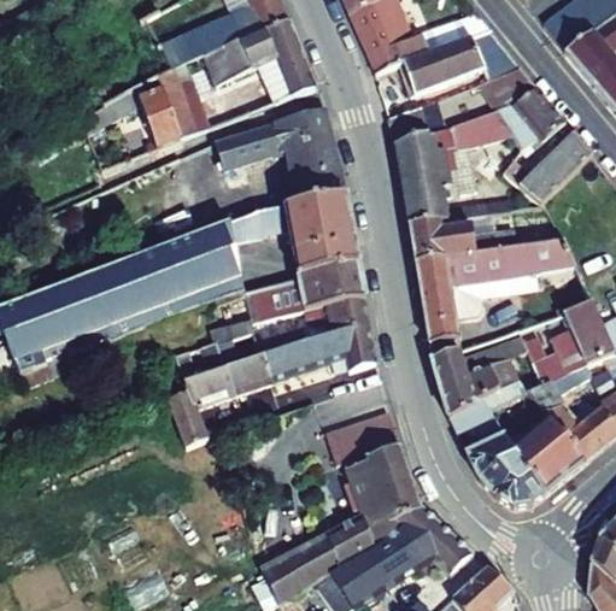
[(224,0),(230,12),(157,45),(170,69),(182,63),(203,53),(221,45),(287,18),(279,0),(224,0)]
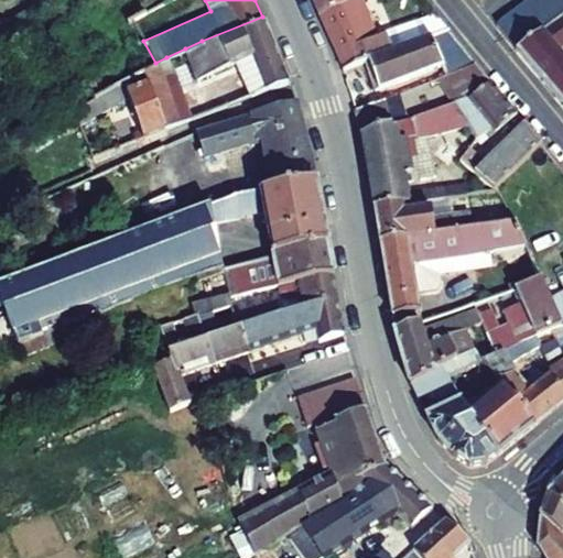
[(313,0),(318,10),(340,0),(313,0)]
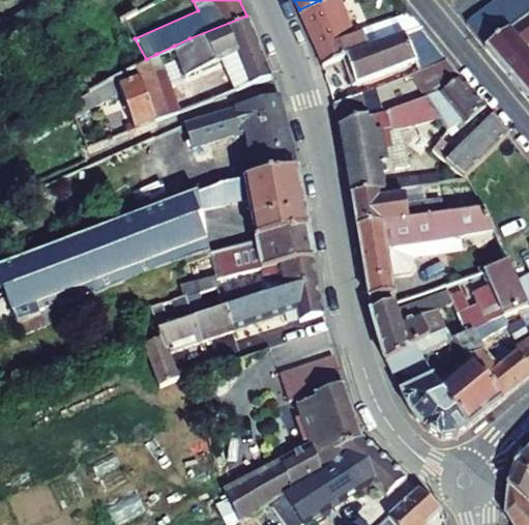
[(354,29),(342,0),(320,0),(299,9),(321,59),(320,59),(320,61),(343,54),(421,25),(407,9),(354,29)]
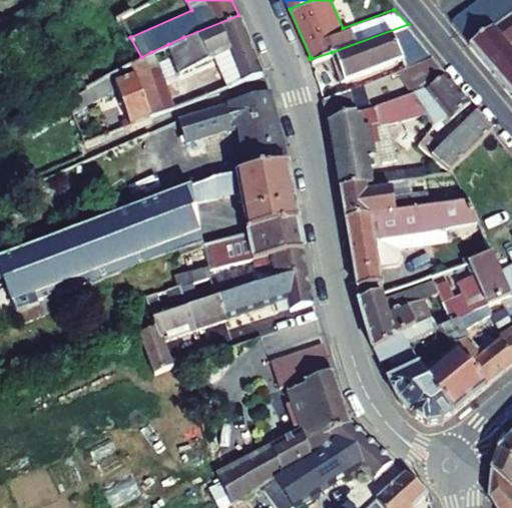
[(511,9),(511,0),(477,0),(451,20),(468,42),(511,9)]
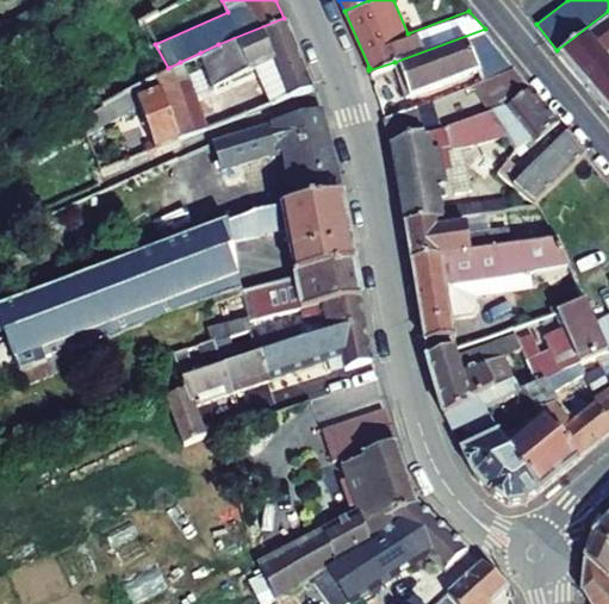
[(608,68),(608,57),(606,55),(608,51),(608,11),(557,50),(586,85),(608,68)]
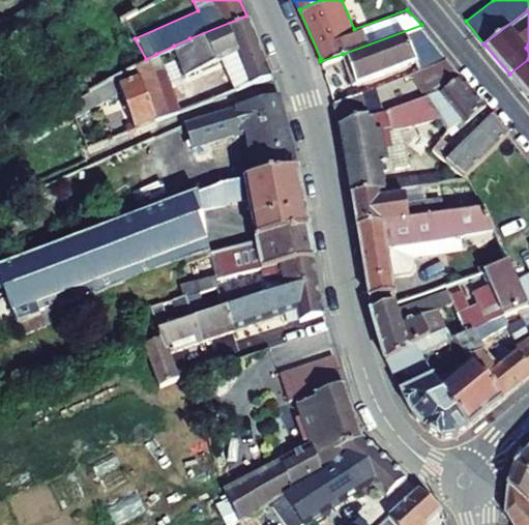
[(221,56),(234,88),(270,74),(246,16),(189,38),(174,46),(184,71),(221,56)]
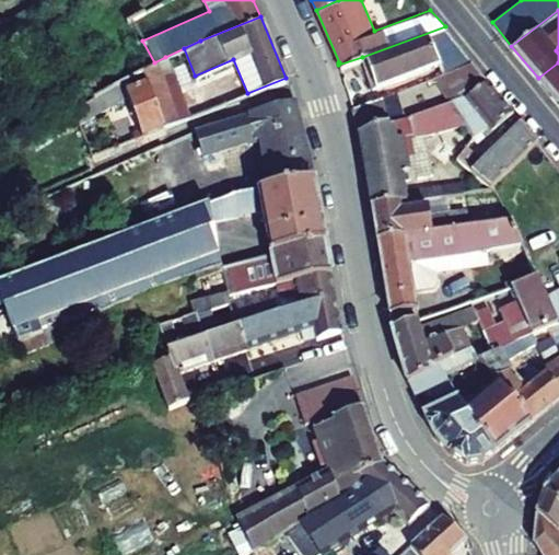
[(131,18),(68,51),(93,95),(143,68),(154,62),(142,41),(131,18)]
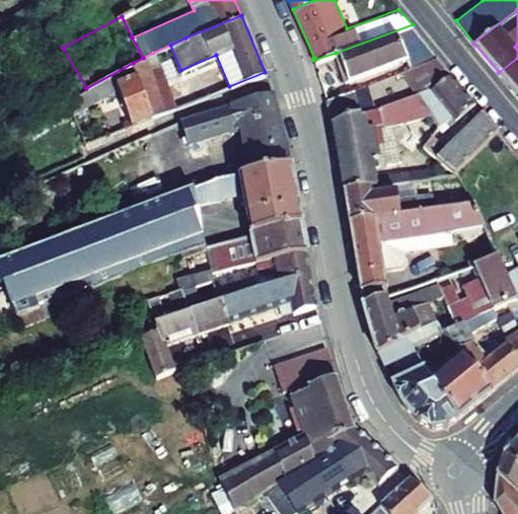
[(376,68),(380,77),(400,69),(437,55),(413,24),(336,53),(342,70),(345,80),(350,78),(376,68)]
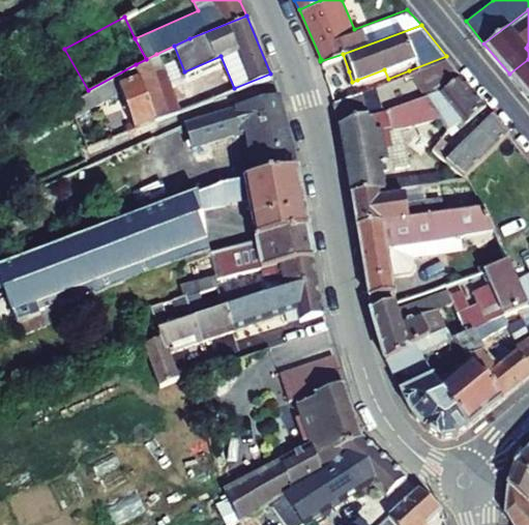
[(34,34),(40,45),(57,34),(52,26),(34,34)]
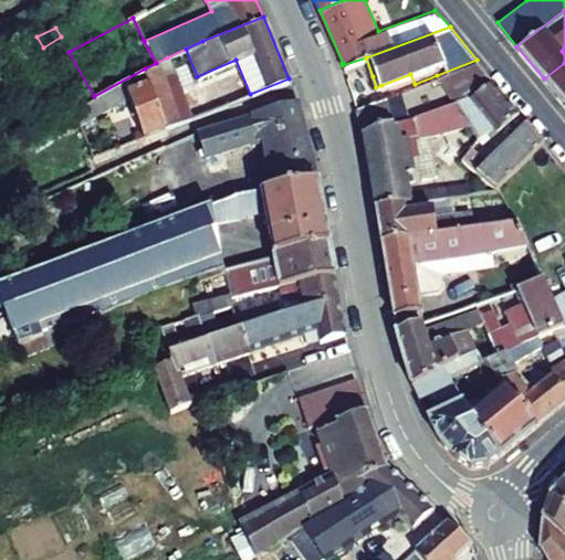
[(191,115),(185,98),(182,98),(167,57),(156,63),(145,69),(166,126),(191,115)]
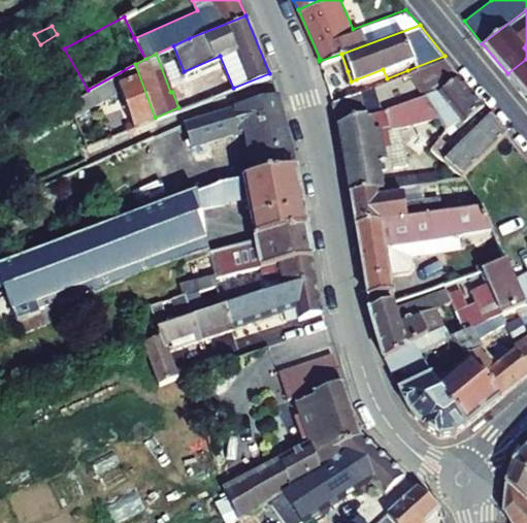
[(438,88),(459,73),(445,56),(407,70),(421,94),(424,93),(438,88)]
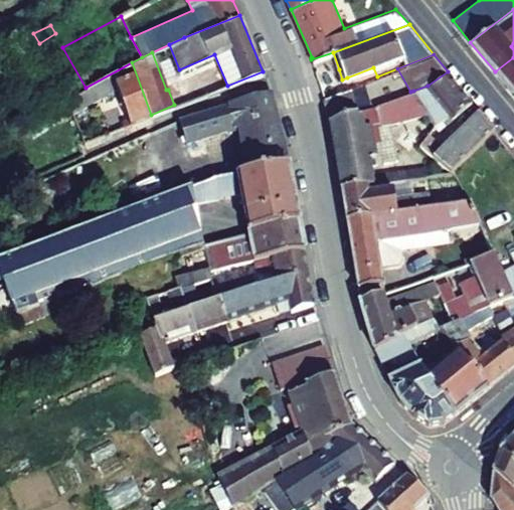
[(513,76),(513,57),(495,71),(505,83),(513,76)]
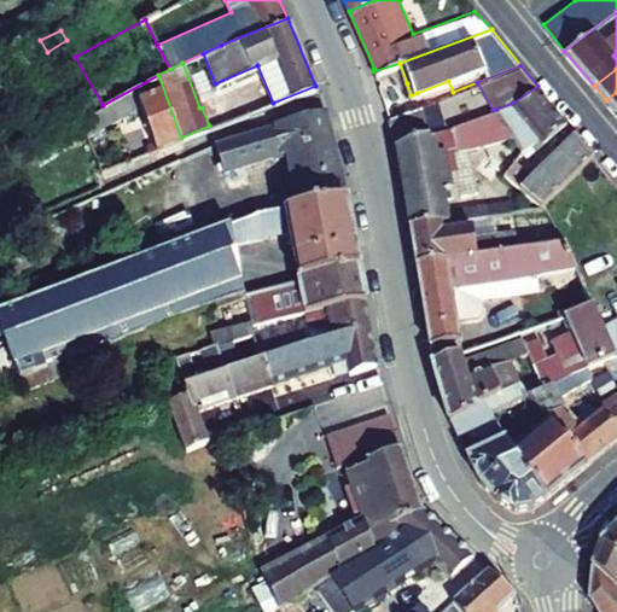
[(156,147),(181,138),(158,75),(103,105),(80,117),(87,134),(140,104),(156,147)]
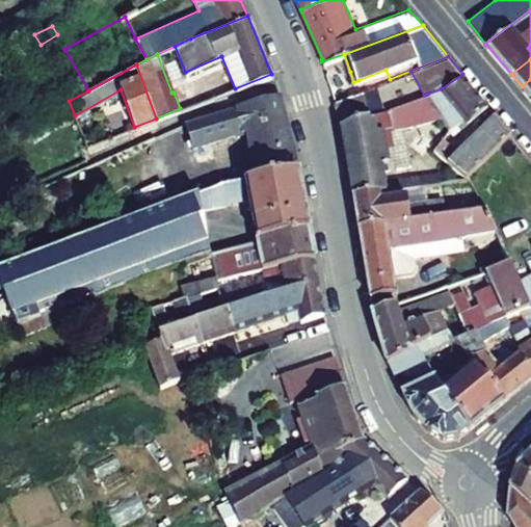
[(359,80),(353,82),(350,72),(327,80),(334,101),(362,90),(359,80)]
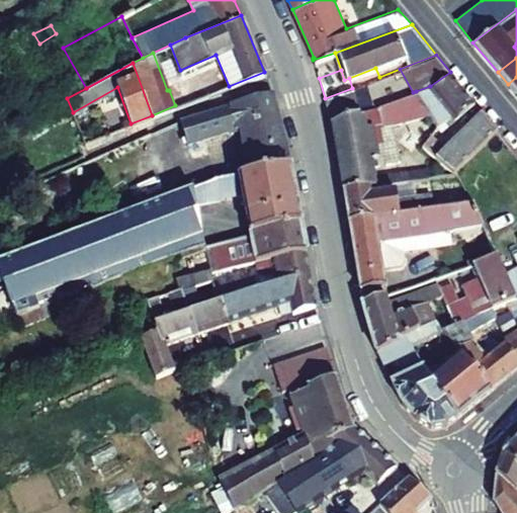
[(455,117),(474,101),(450,72),(430,86),(416,91),(429,112),(436,124),(443,118),(451,112),(455,117)]
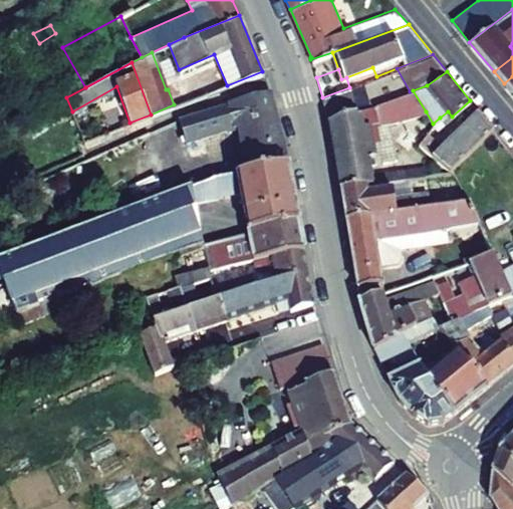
[(512,76),(504,83),(512,93),(512,76)]
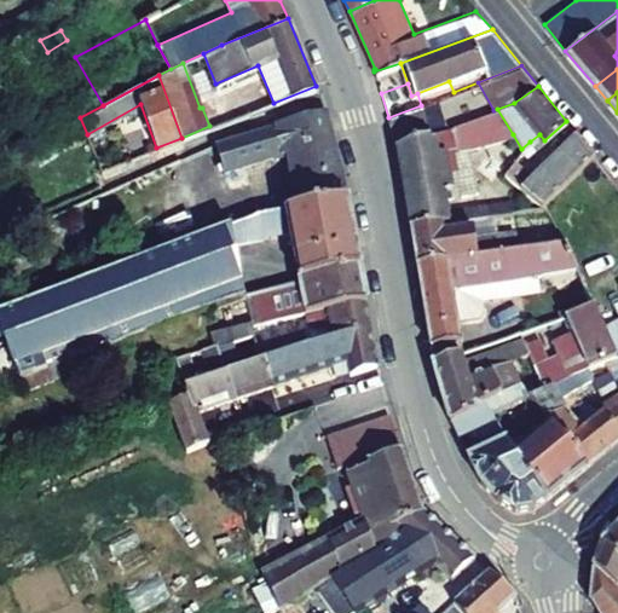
[(448,127),(440,108),(423,114),(421,105),(388,117),(396,143),(448,127)]
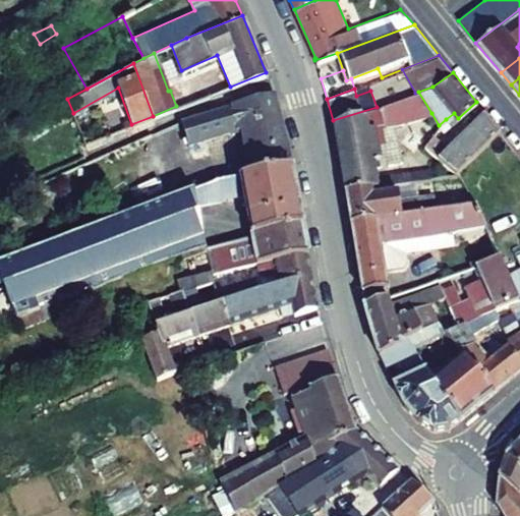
[(179,119),(188,144),(189,144),(205,138),(240,126),(248,166),(249,171),(291,164),(286,141),(274,90),(230,103),(230,104),(179,119)]
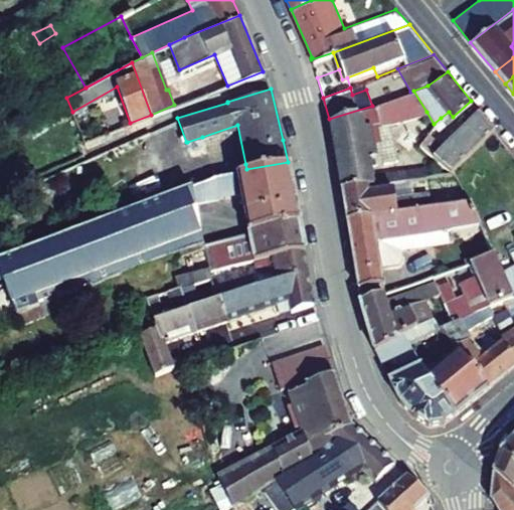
[(372,106),(329,119),(341,185),(368,182),(427,174),(426,166),(372,173),(371,163),(378,162),(376,155),(382,154),(383,161),(398,158),(389,122),(426,112),(413,91),(410,92),(372,106)]
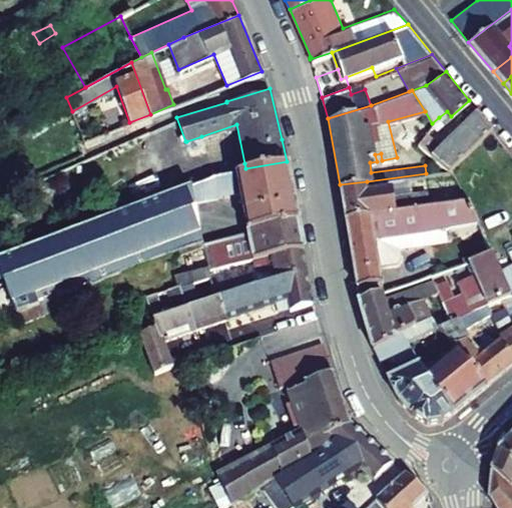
[(491,127),(476,108),(452,132),(468,150),(491,127)]
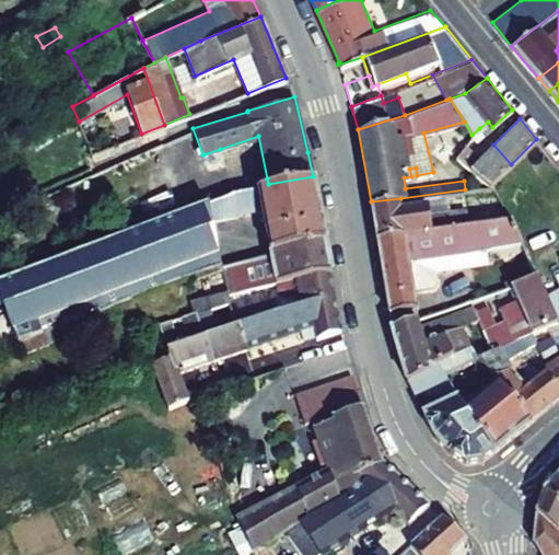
[(479,128),(484,134),(492,127),(488,122),(479,128)]
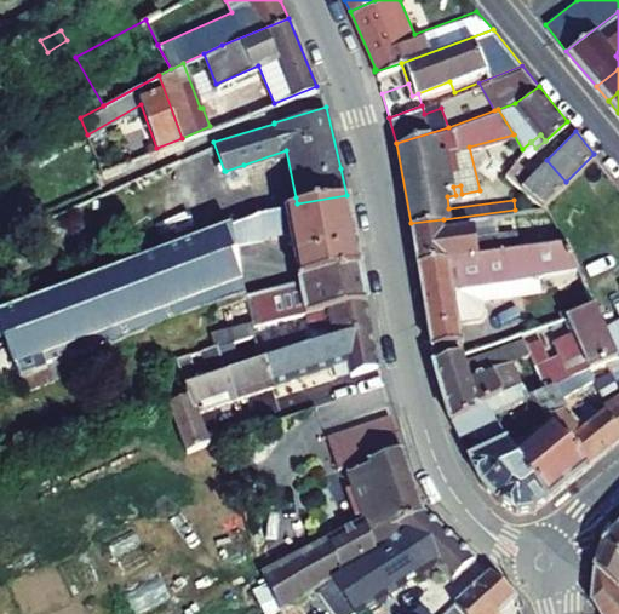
[(527,156),(536,148),(531,142),(522,149),(527,156)]
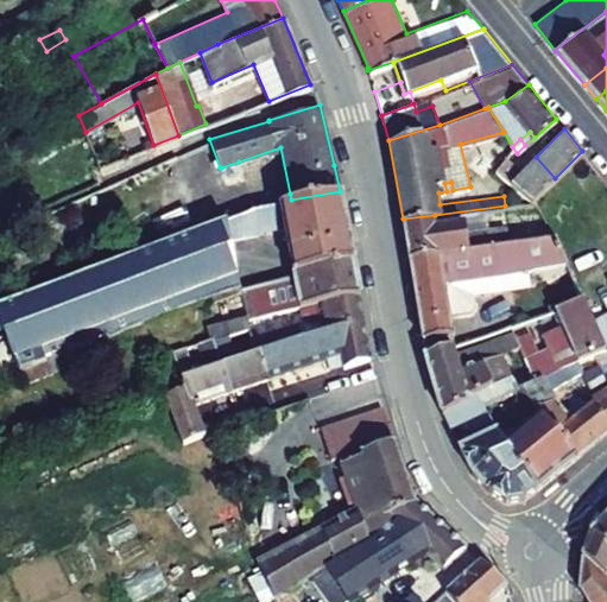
[(555,178),(536,157),(522,171),(504,157),(494,169),(531,201),(555,178)]
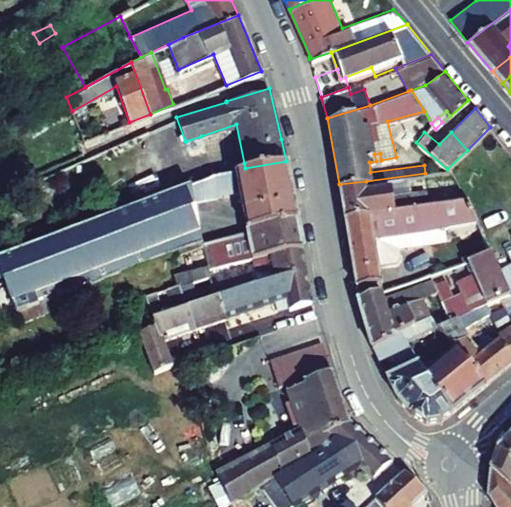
[(190,153),(205,148),(201,136),(186,141),(190,153)]
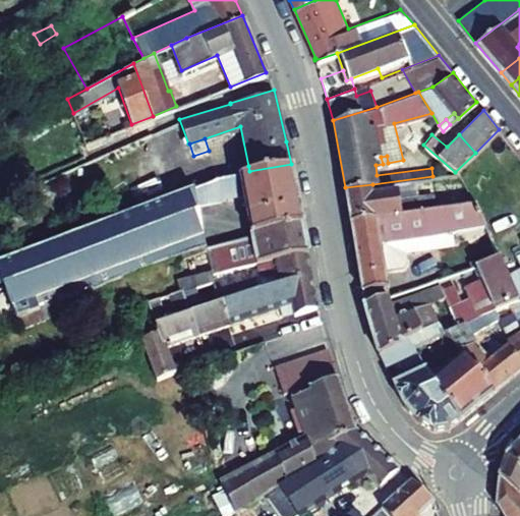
[(302,221),(291,164),(249,171),(235,174),(216,178),(164,197),(139,207),(0,258),(0,272),(12,304),(16,314),(39,306),(35,296),(201,234),(196,207),(243,197),(250,231),(302,221)]
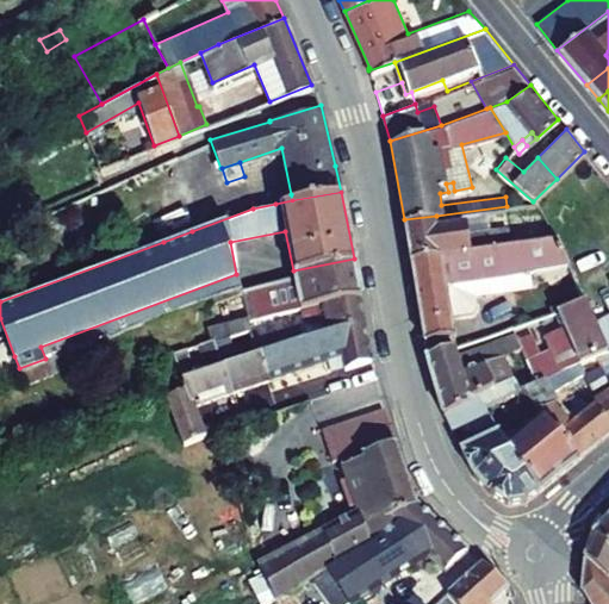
[(184,206),(154,217),(163,242),(192,231),(184,206)]
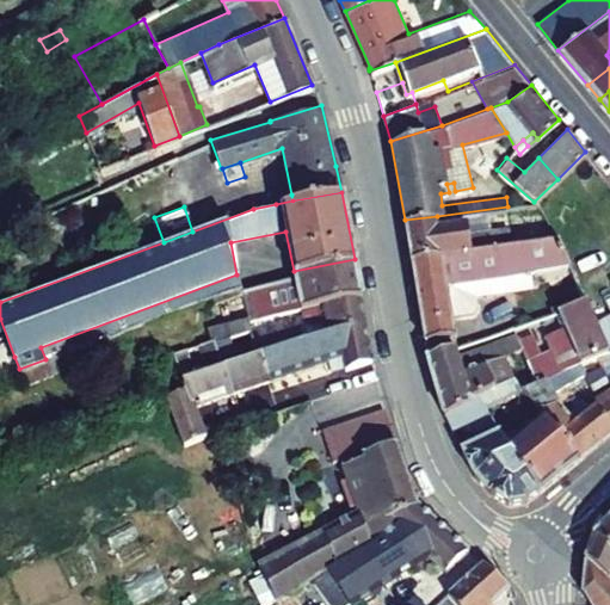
[(511,244),(509,227),(468,232),(467,220),(438,224),(437,216),(405,220),(411,258),(511,244)]
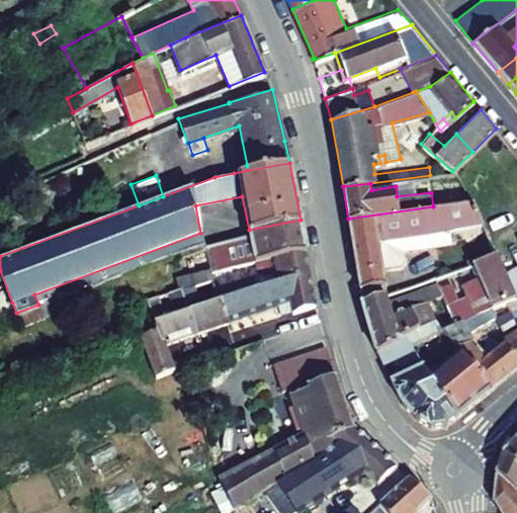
[(472,201),(433,206),(348,219),(361,301),(385,292),(380,266),(399,263),(403,259),(401,249),(399,237),(447,230),(448,236),(455,235),(465,264),(472,261),(496,254),(472,201)]
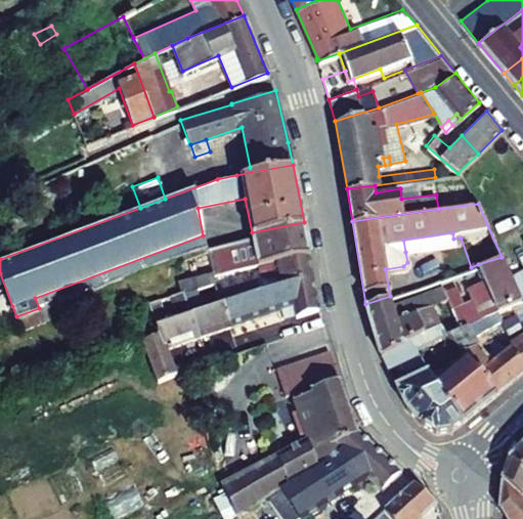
[(252,235),(211,246),(216,272),(257,262),(258,262),(309,252),(304,222),(252,232),(252,235)]
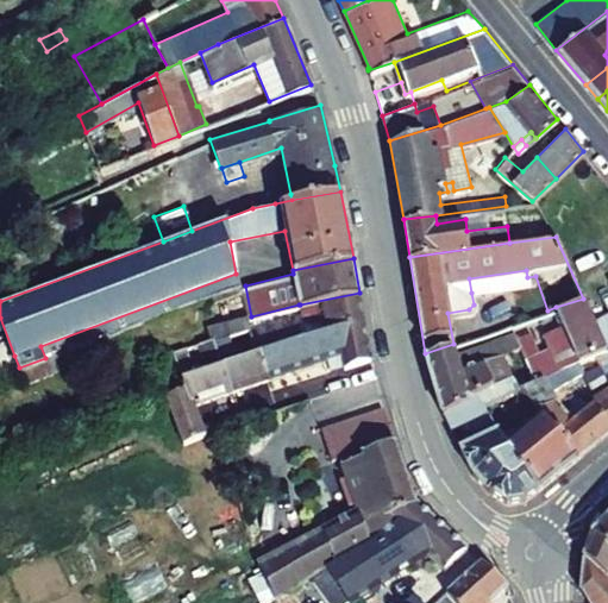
[(469,278),(471,293),(528,284),(527,277),(526,270),(469,278)]
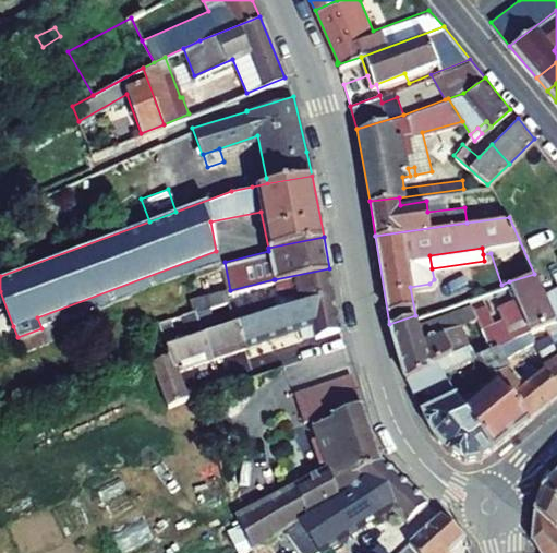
[(329,268),(275,279),(278,295),(292,296),(294,303),(304,300),(312,324),(314,332),(315,334),(340,326),(329,268)]
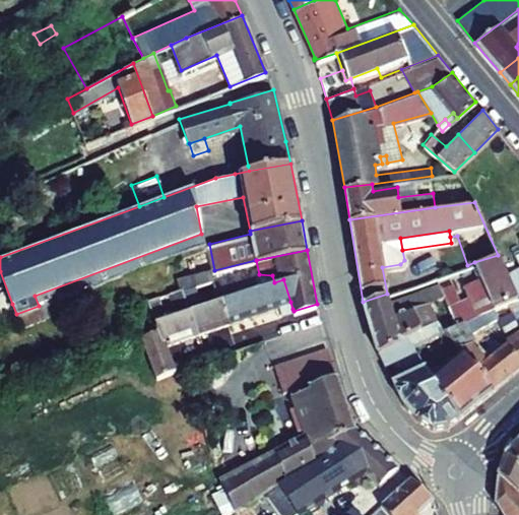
[(440,286),(443,294),(456,324),(475,315),(492,308),(507,302),(515,298),(516,298),(506,273),(498,255),(474,262),(480,276),(463,283),(468,296),(463,298),(455,280),(440,286)]
